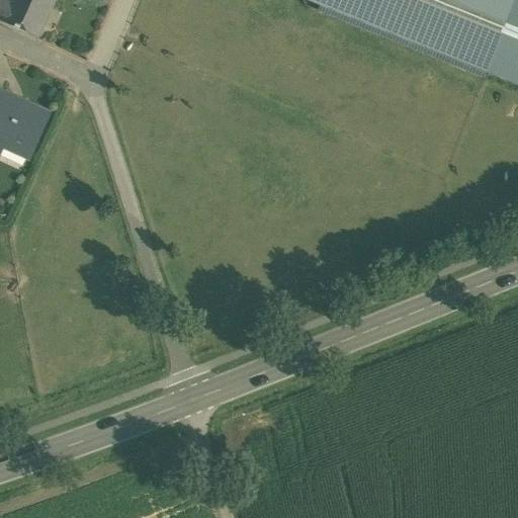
[(11,6),(0,0),(0,21),(3,23),(11,6)]
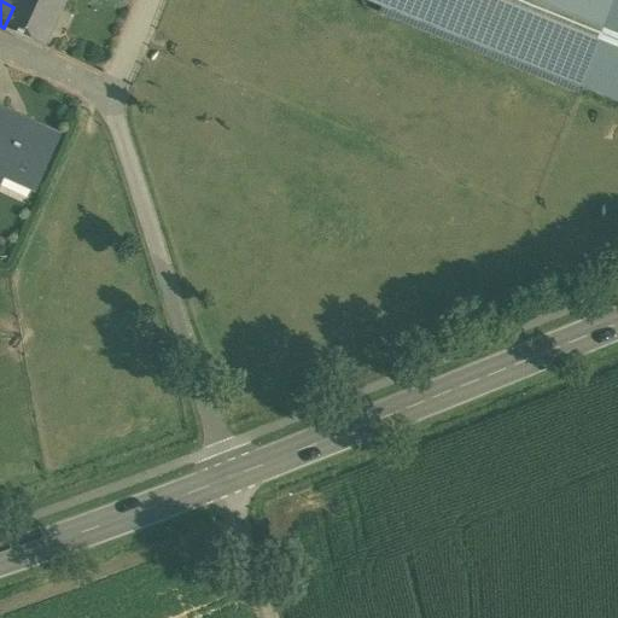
[(16,0),(13,7),(4,28),(44,46),(64,0),(16,0)]
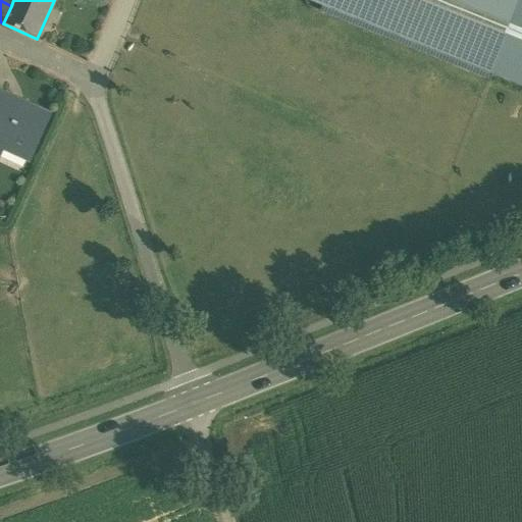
[(311,0),(489,72),(518,0),(311,0)]
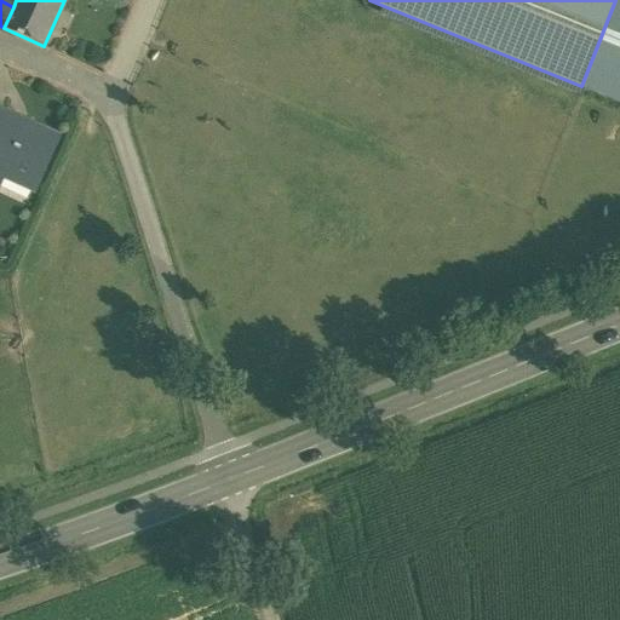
[(619,0),(615,0),(581,86),(619,101),(619,0)]
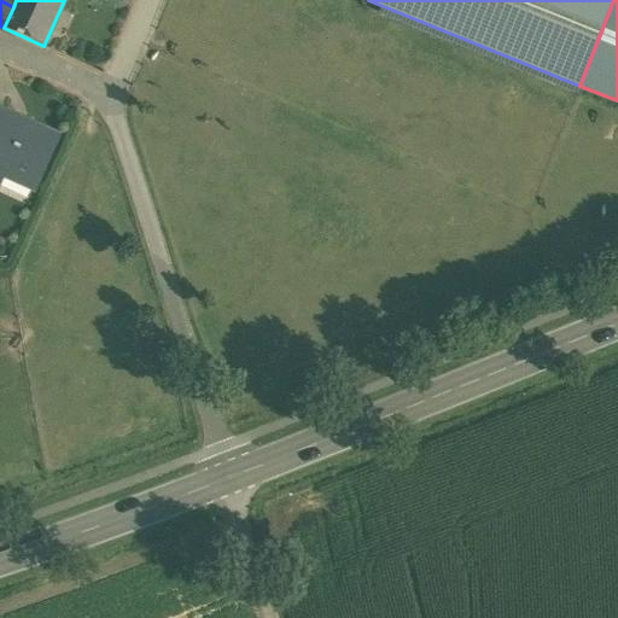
[(1,112),(0,111),(0,180),(3,175),(34,188),(57,136),(1,112)]
